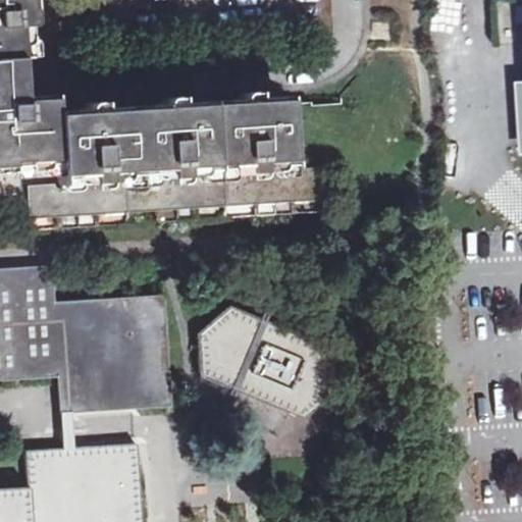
[(0,0),(0,166),(7,167),(7,163),(54,161),(55,185),(25,187),(27,198),(29,229),(323,212),(320,168),(291,170),(285,101),(256,102),(255,94),(239,95),(237,105),(176,108),(174,99),(162,100),(159,103),(159,109),(98,113),(96,103),(85,104),(84,114),(52,116),(51,105),(20,106),(18,74),(17,58),(24,58),(22,27),(24,27),(30,24),(30,10),(27,10),(25,0),(0,0)]
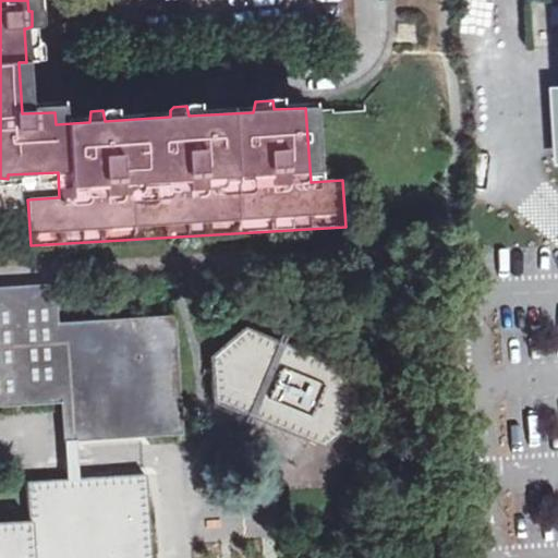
[(0,407),(60,403),(79,402),(81,441),(181,435),(174,316),(57,323),(55,286),(0,288),(0,407)]
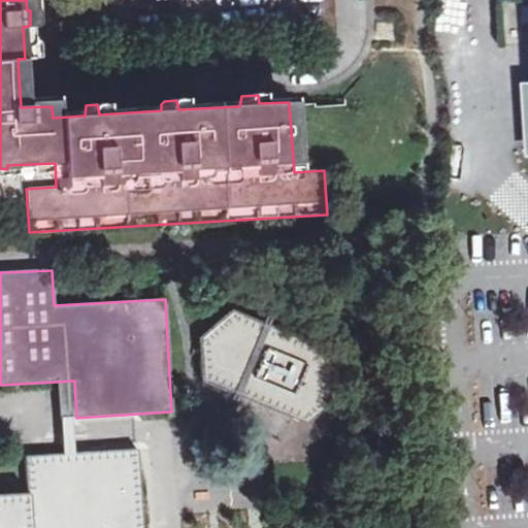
[(200,338),(202,381),(306,424),(337,397),(336,353),(286,333),(231,311),(200,338)]
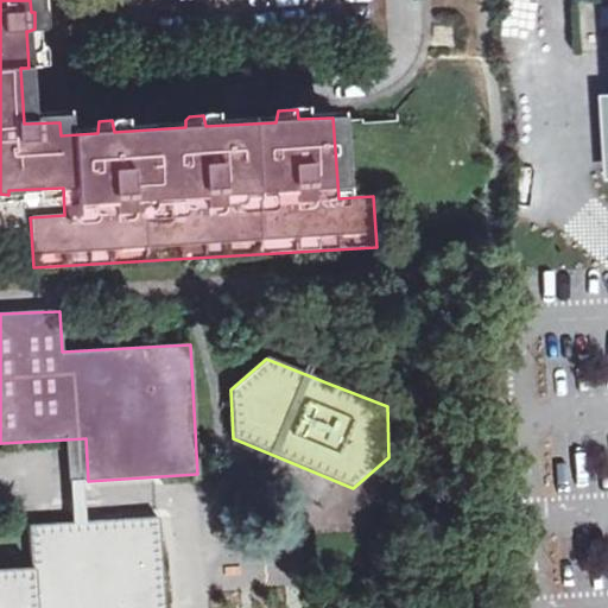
[(86,438),(65,439),(71,523),(83,523),(81,481),(88,481),(86,438)]
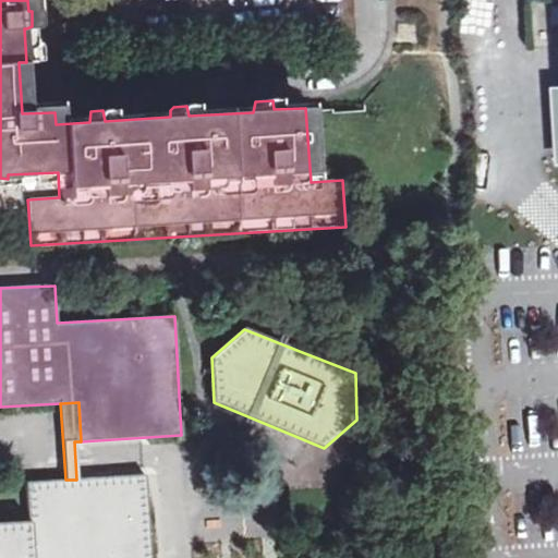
[(0,557),(149,557),(145,475),(76,480),(65,480),(28,482),(31,521),(0,523),(0,557)]
